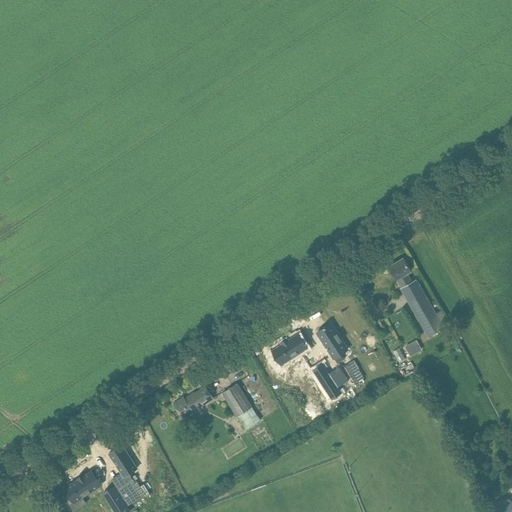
[(412,272),(404,258),(389,267),(396,279),(397,279),(402,287),(412,281),(407,274),(412,272)]
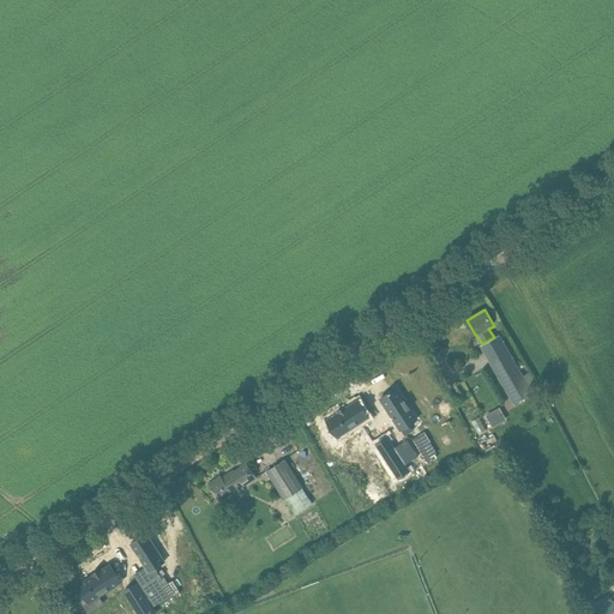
[(482,344),(480,345),(486,355),(504,387),(515,404),(534,393),(531,390),(536,386),(528,373),(523,375),(511,356),(501,338),(499,335),(494,337),(482,344)]
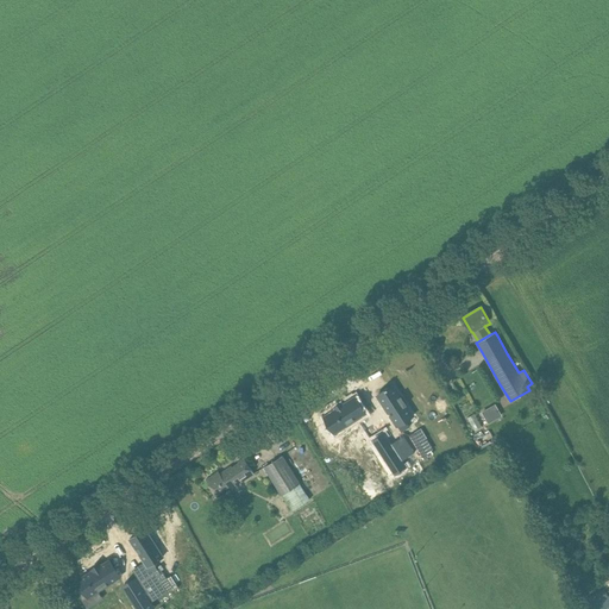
[(394,384),(378,394),(384,403),(383,405),(396,426),(397,426),(401,432),(409,426),(406,420),(414,415),(394,384)]
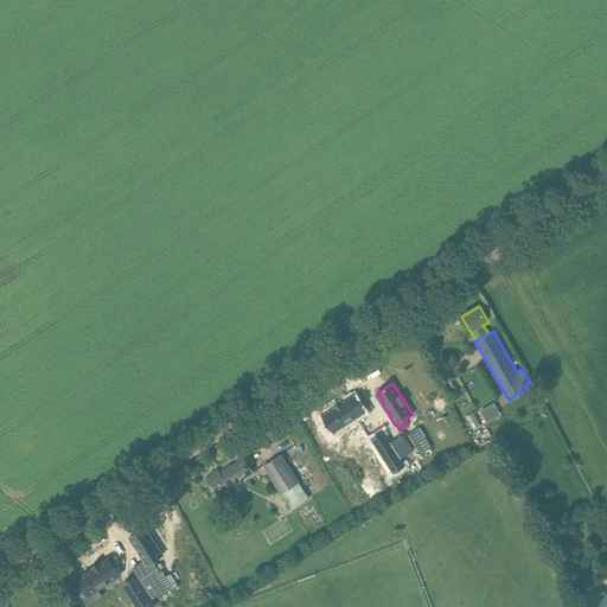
[(324,416),(320,417),(325,425),(327,422),(330,425),(326,427),(331,433),(333,432),(364,413),(353,396),(342,403),(334,408),(323,415),(324,416)]
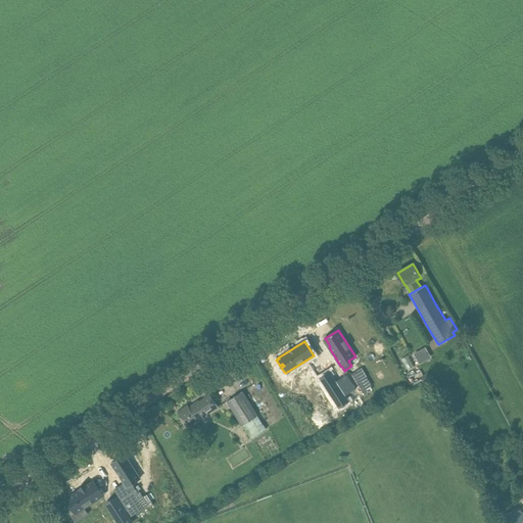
[(426,347),(414,354),(418,362),(430,354),(426,347)]
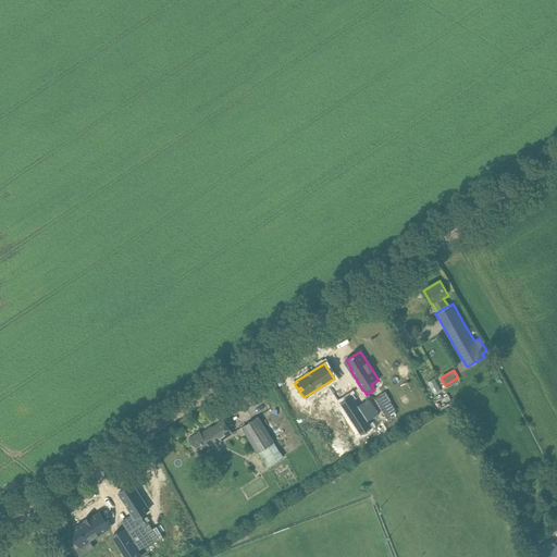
[(435,379),(430,381),(434,394),(440,392),(435,379)]
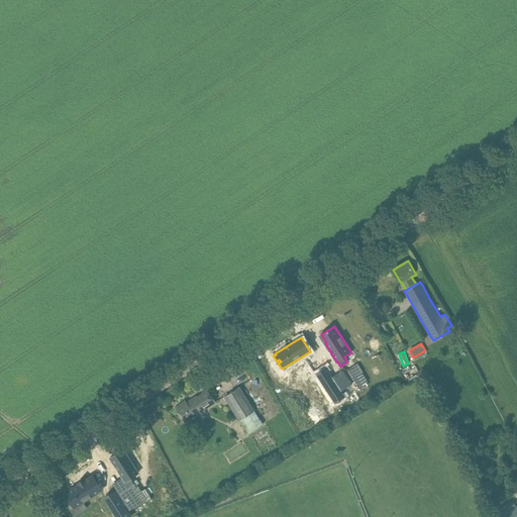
[(326,369),(316,375),(335,403),(344,396),(327,369),(326,369)]
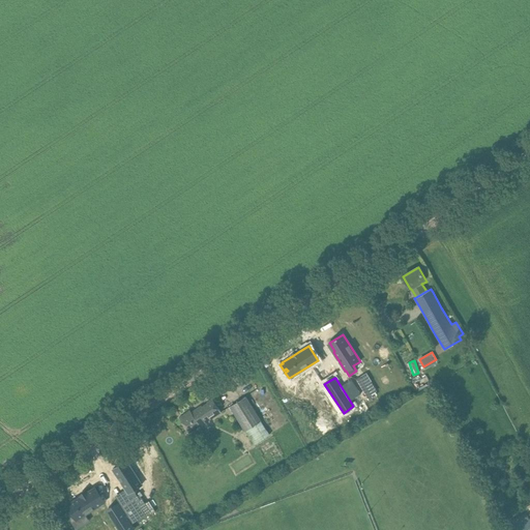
[(352,379),(341,386),(350,401),(361,393),(352,379)]
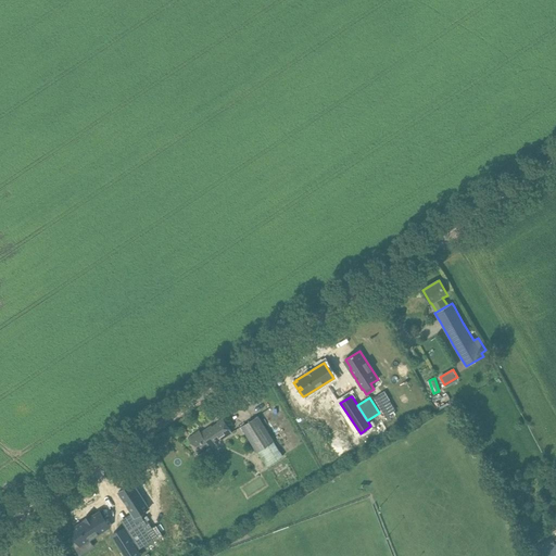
[(476,440),(478,439),(458,402),(456,403),(476,440)]
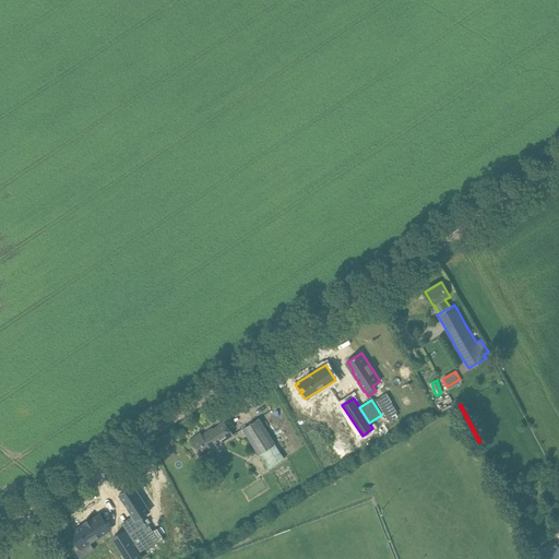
[(259,418),(242,429),(259,454),(268,470),(284,459),(259,418)]
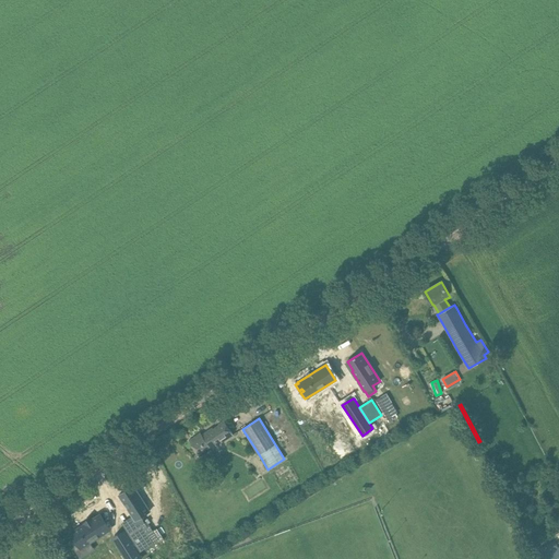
[(199,455),(233,433),(224,420),(217,424),(218,426),(213,429),(212,428),(199,437),(198,435),(189,440),(199,455)]
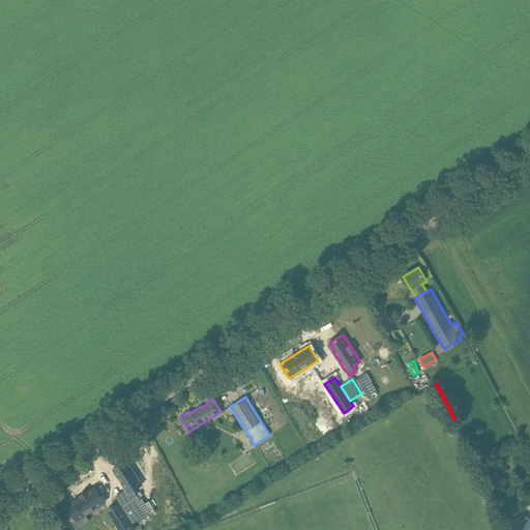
[(126,461),(113,469),(125,489),(128,494),(136,489),(142,484),(130,466),(133,465),(130,461),(127,462),(126,461)]
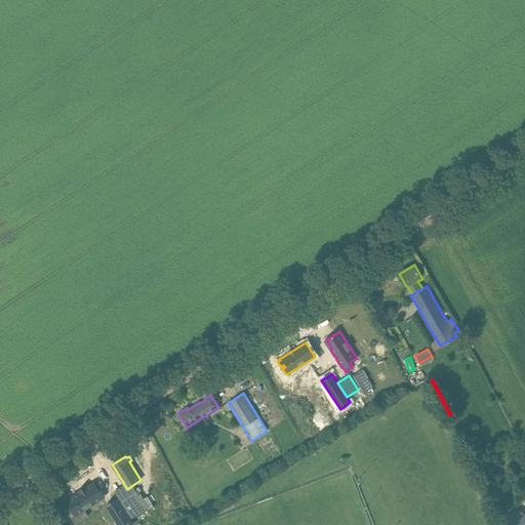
[(71,507),(66,510),(72,518),(103,498),(92,483),(67,500),(71,507)]
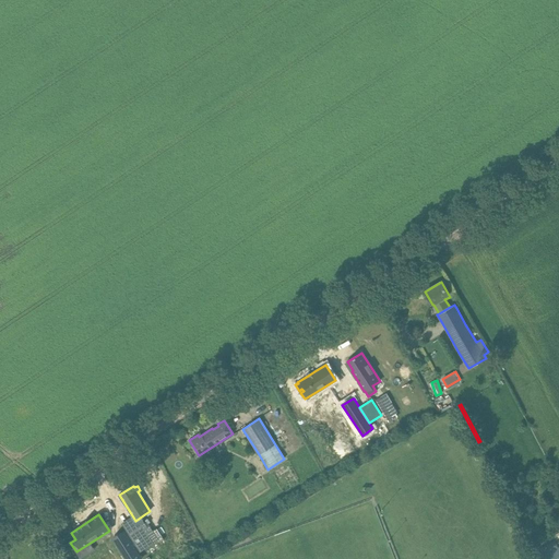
[(128,534),(140,551),(154,543),(144,528),(142,524),(128,534)]
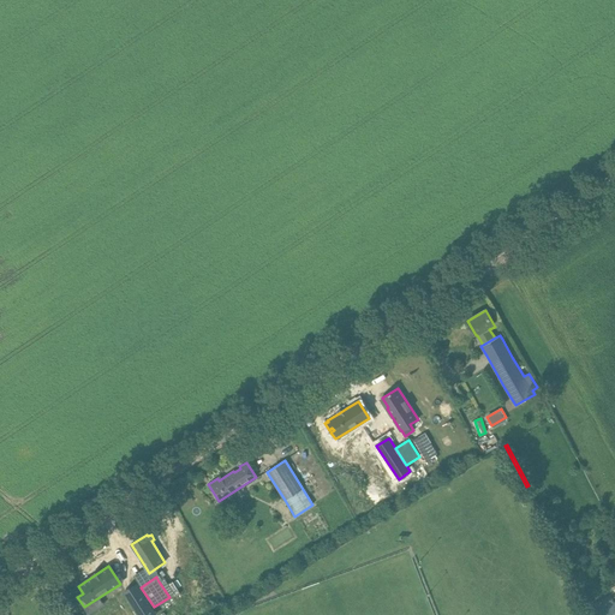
[(142,592),(130,601),(138,614),(154,614),(156,614),(142,592)]
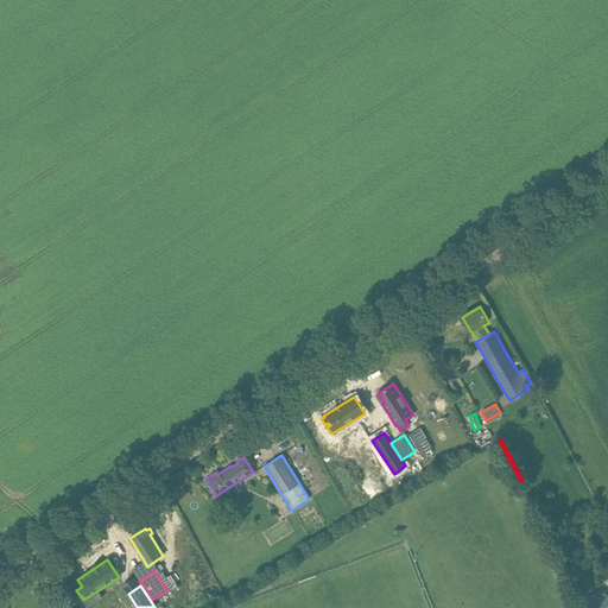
[(602,589),(582,600),(586,607),(607,607),(607,595),(607,596),(602,589)]
